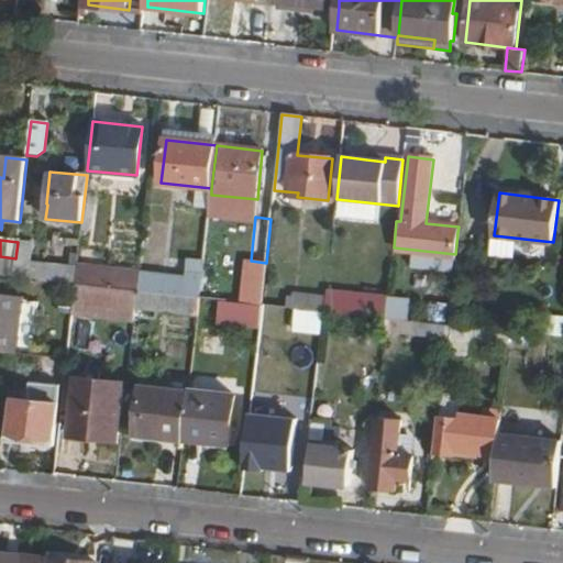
[(0,256),(0,275),(14,277),(15,264),(15,258),(0,256)]
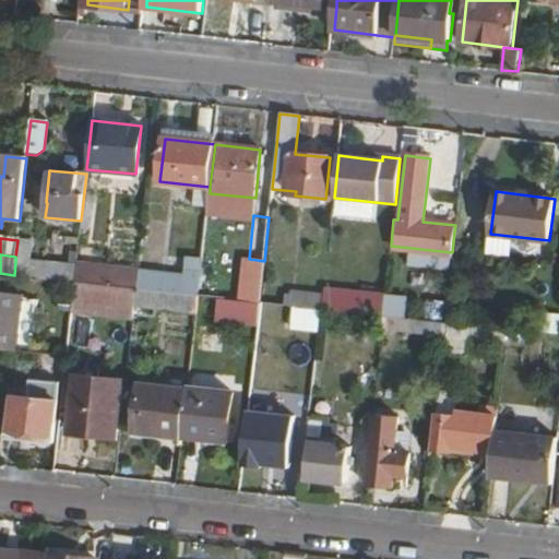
[(135,289),(138,272),(92,268),(93,257),(78,256),(76,269),(75,283),(135,289)]
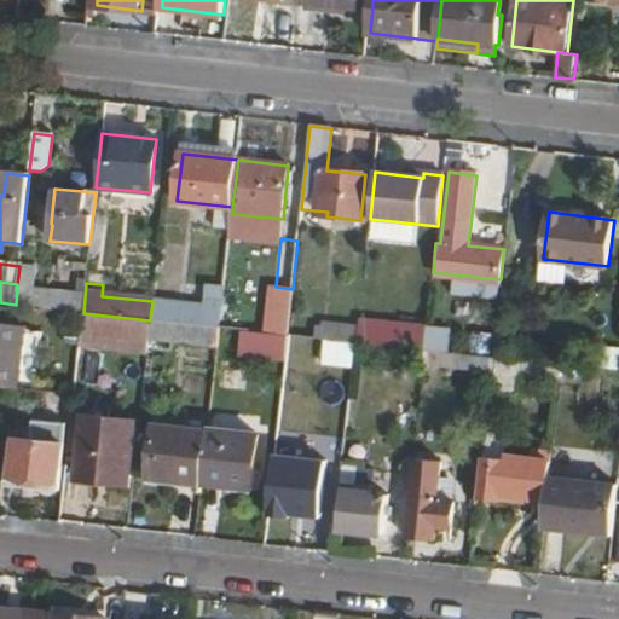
[(17,290),(16,305),(84,313),(85,298),(27,290),(17,290)]
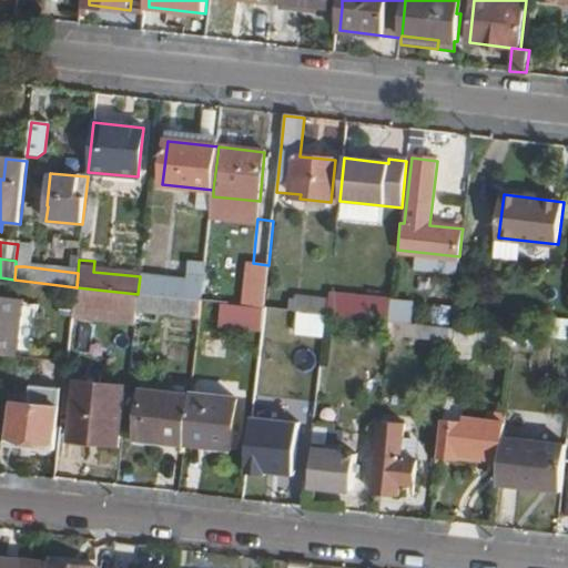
[(186,283),(140,276),(138,294),(201,301),(204,279),(188,277),(186,283)]
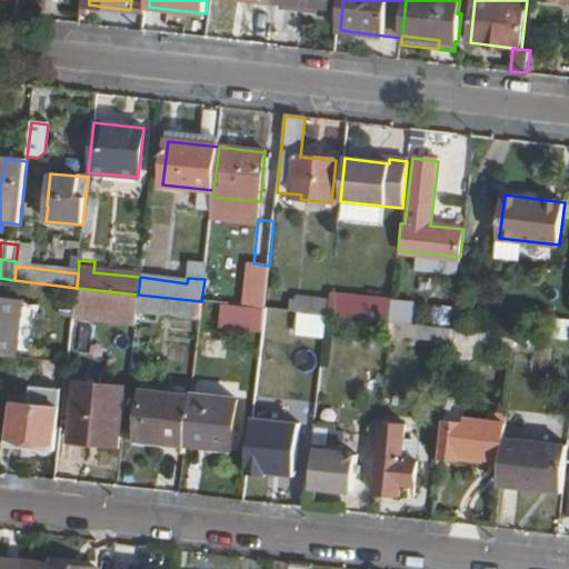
[(77,288),(73,316),(135,321),(136,312),(138,295),(77,288)]
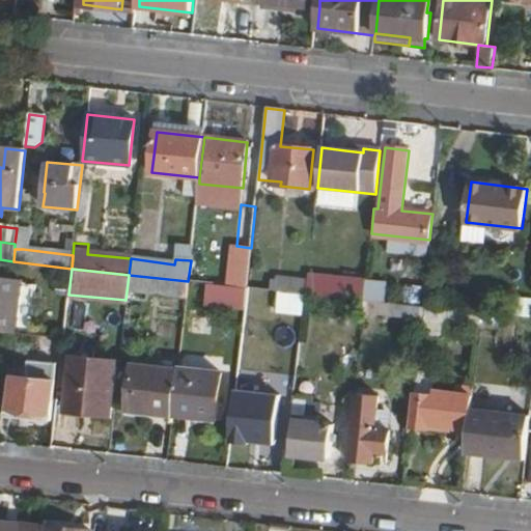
[(129,275),(127,291),(187,298),(188,281),(129,275)]
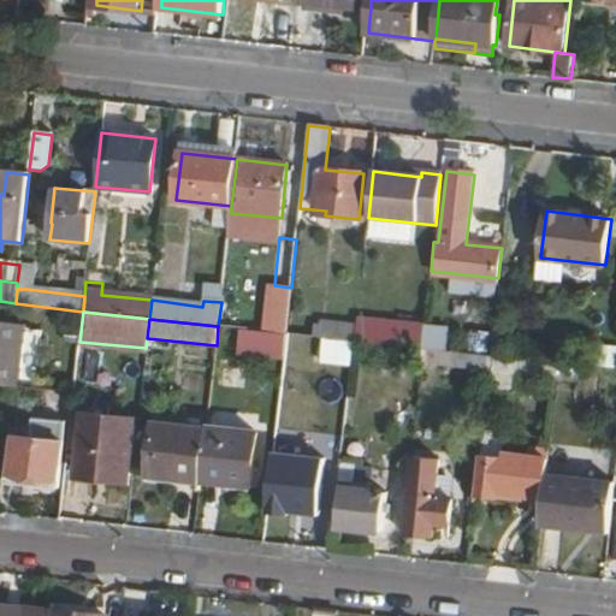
[(320,320),(319,338),(355,342),(356,325),(320,320)]
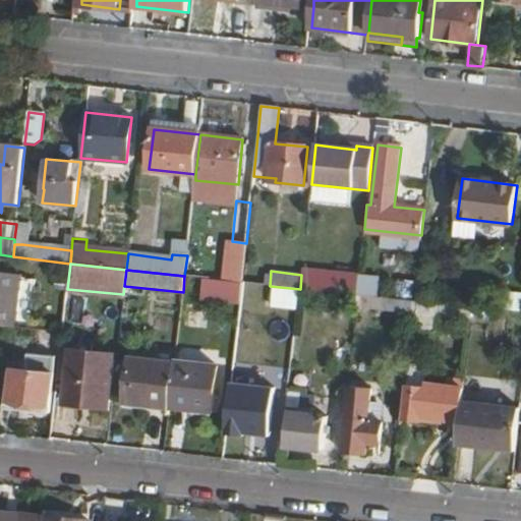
[(0,274),(0,326),(15,329),(21,277),(0,274)]
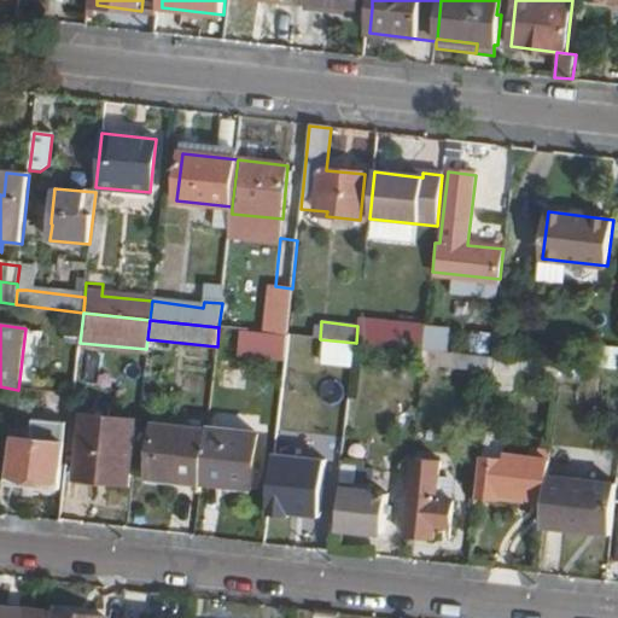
[(36,419),(35,433),(69,437),(71,423),(36,419)]
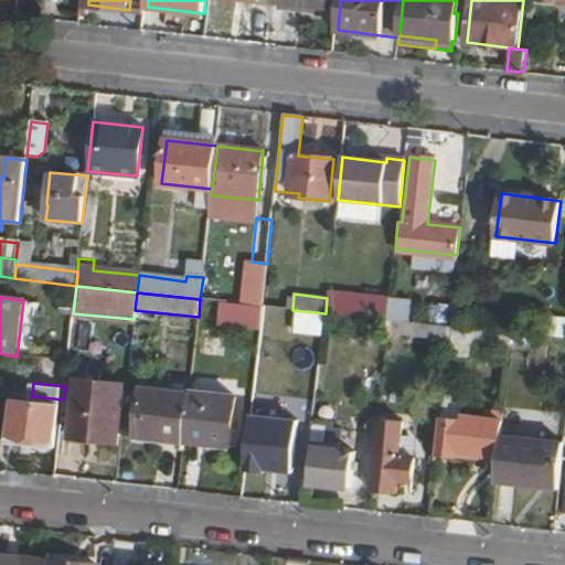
[(144,390),(137,443),(184,448),(184,443),(190,396),(144,390)]
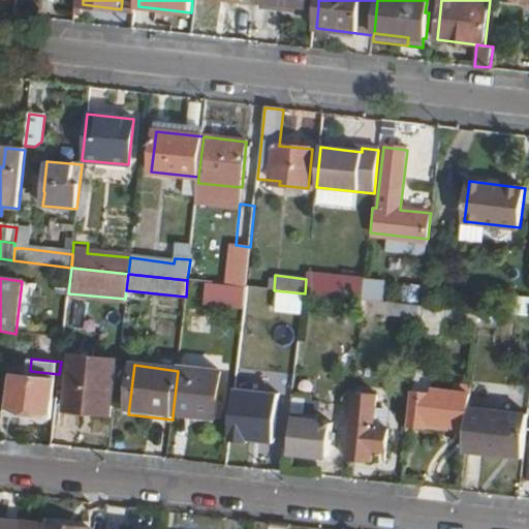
[(178,371),(173,414),(216,418),(221,372),(178,368),(178,371)]
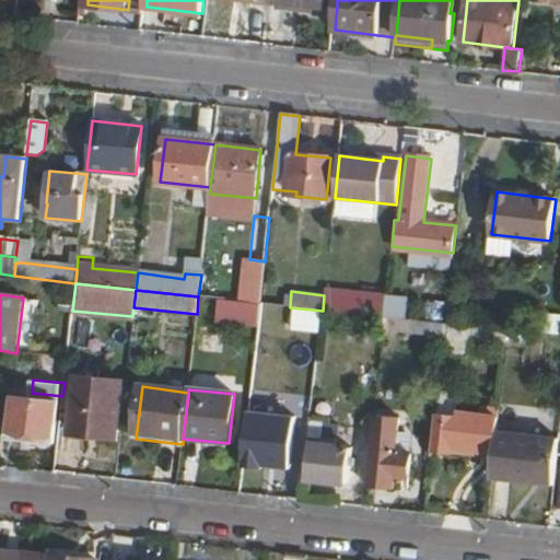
[(72,409),(70,431),(116,435),(119,396),(79,393),(77,410),(72,409)]
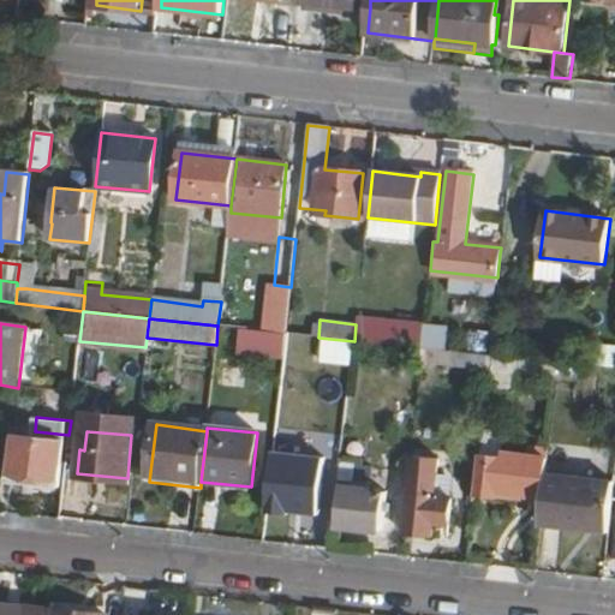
[(13,436),(7,484),(58,489),(63,442),(13,436)]
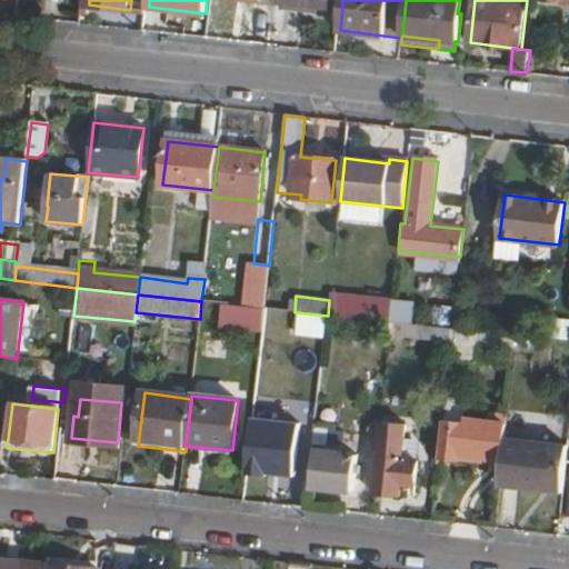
[(265,419),(258,472),(280,473),(282,451),(305,455),(308,423),(265,419)]
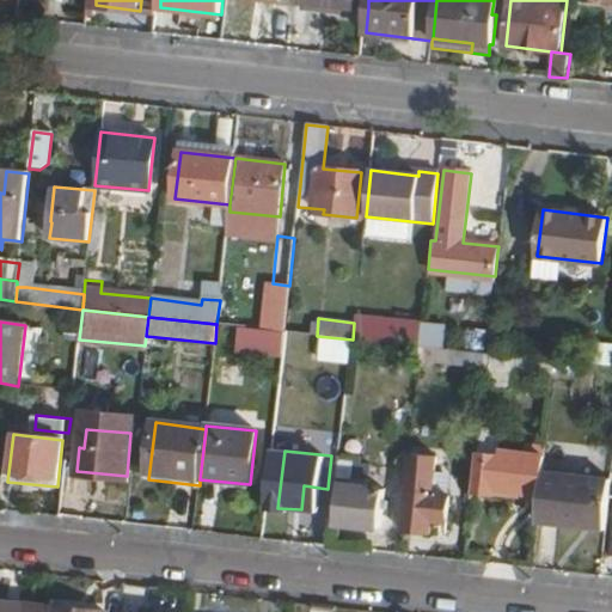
[(518,458),(476,453),(471,494),(494,495),(495,490),(522,493),(522,499),(540,500),(543,473),(545,456),(518,453),(518,458)]
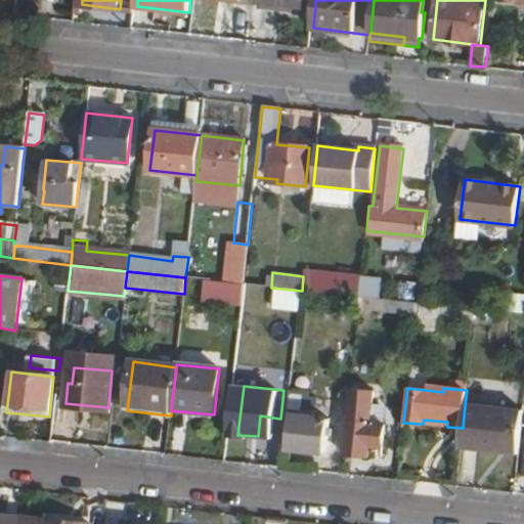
[(355,390),(347,456),(367,457),(369,445),(384,447),(386,425),(372,423),(376,392),(355,390)]
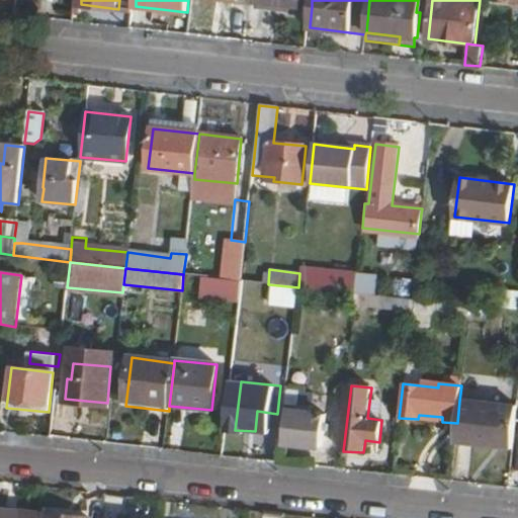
[(289,412),(286,444),(324,447),(327,416),(311,414),(314,394),(287,391),(285,411),(289,412)]
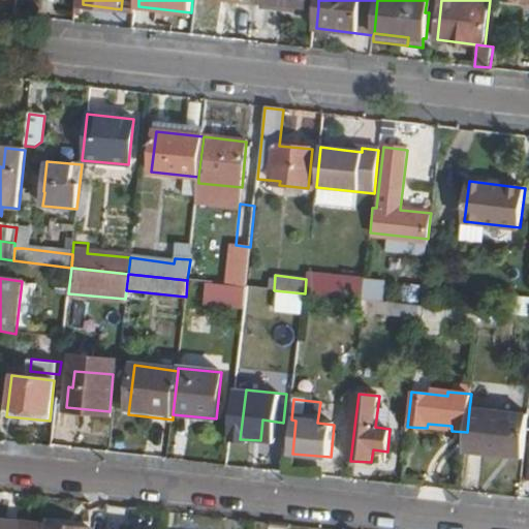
[(467,432),(465,450),(524,458),(528,416),(469,409),(467,432)]
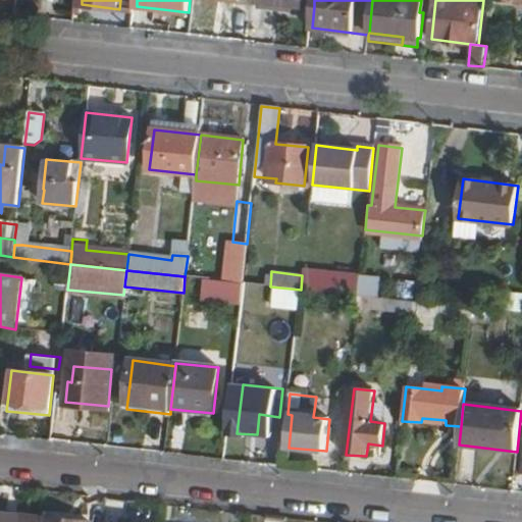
[(272,421),(270,444),(284,445),(286,422),(272,421)]
